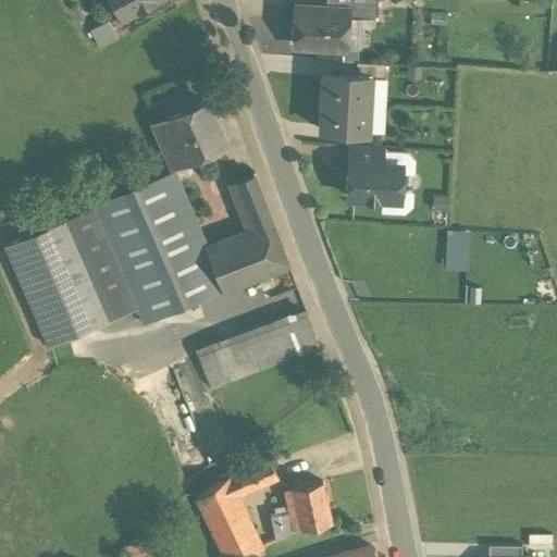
[(107,0),(121,25),(163,0),(107,0)]
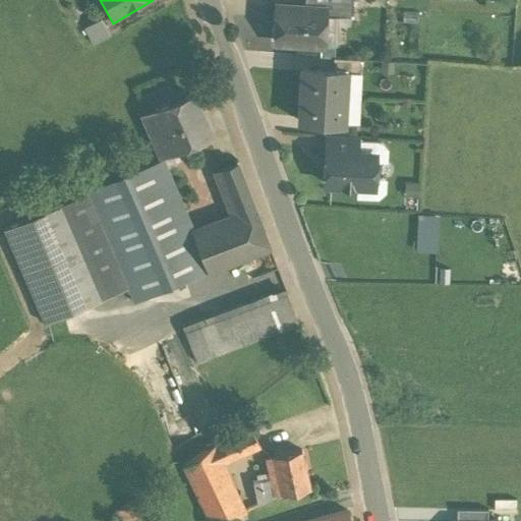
[(353,0),(304,0),(304,9),(324,10),(324,17),(352,19),(353,0)]
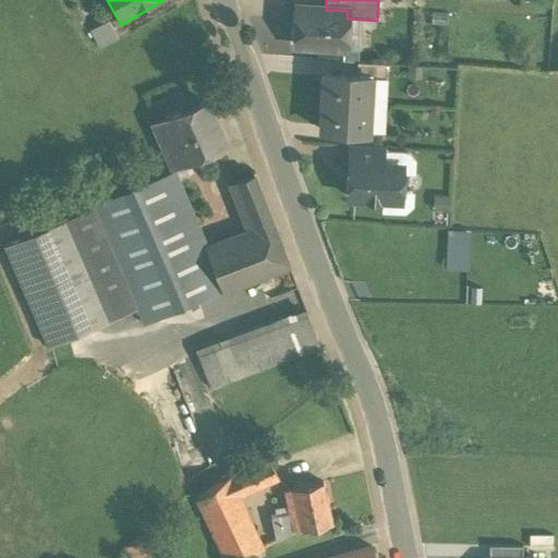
[(326,10),(296,9),(294,47),(344,49),(347,19),(347,11),(326,10)]
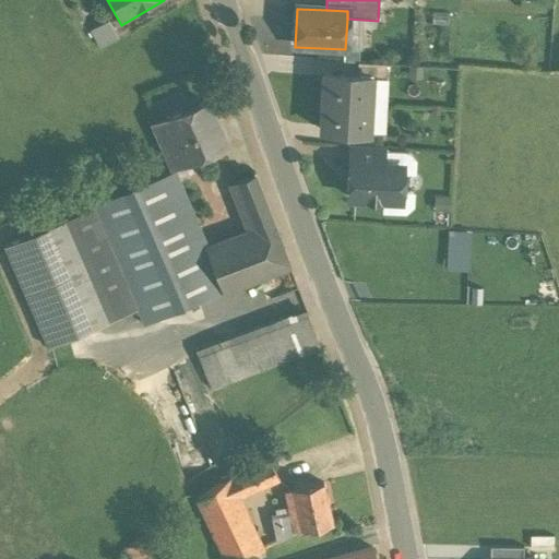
[(108,24),(91,34),(100,51),(118,42),(108,24)]
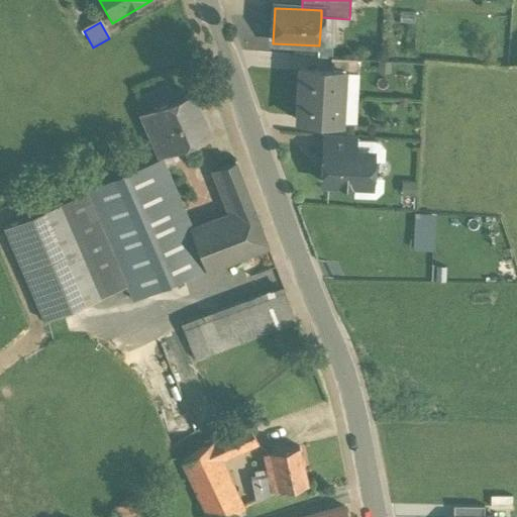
[(357,59),(331,58),(331,70),(345,71),(345,73),(357,74),(357,59)]
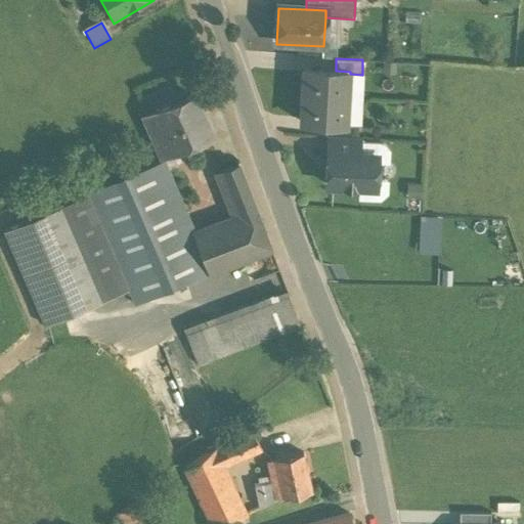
[(336,71),(304,69),(301,122),(332,124),(347,125),(347,123),(350,74),(350,72),(336,71)]
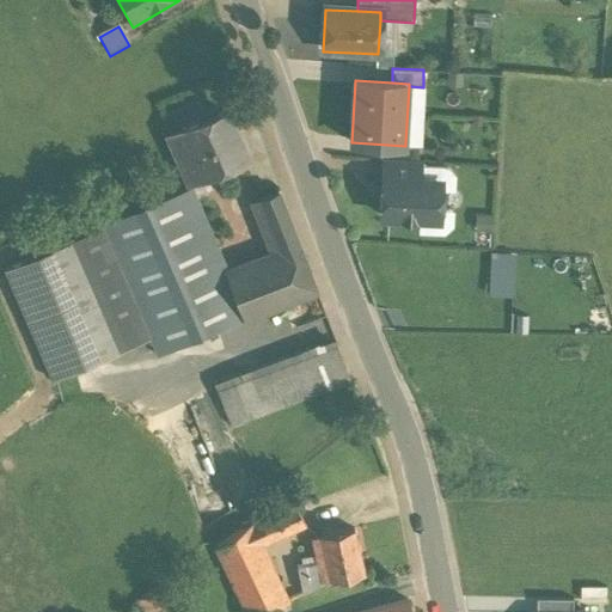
[(227,117),(170,141),(189,184),(246,160),(227,117)]
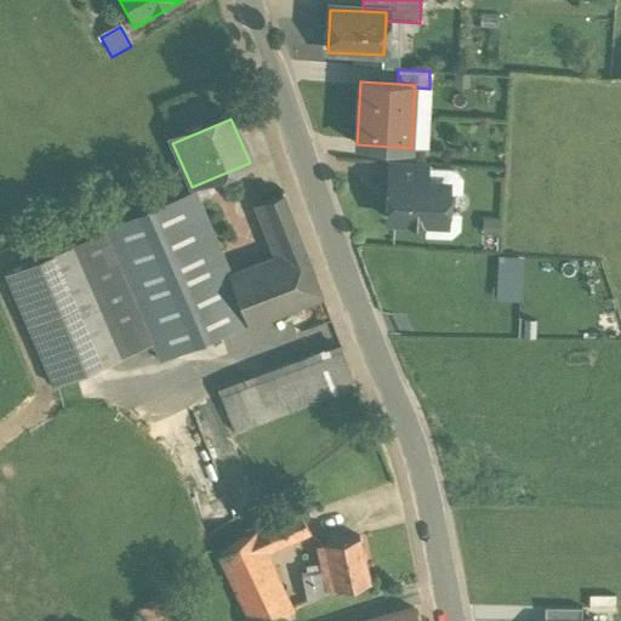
[(426,147),(411,146),(411,148),(393,147),(392,161),(426,163),(426,147)]
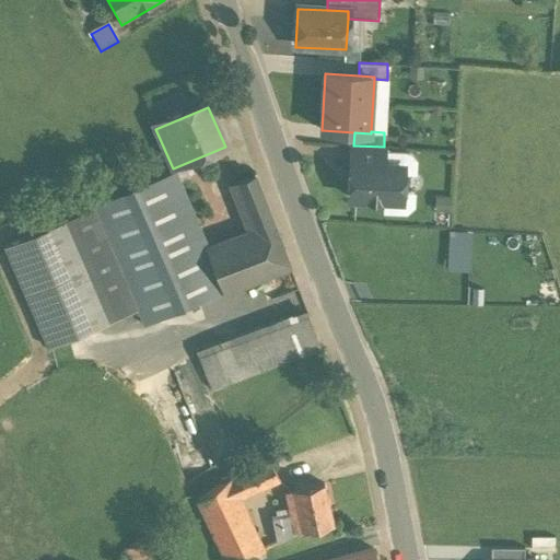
[(384,147),(353,146),(352,162),(356,164),(384,165),(384,164),(385,147),(384,147)]
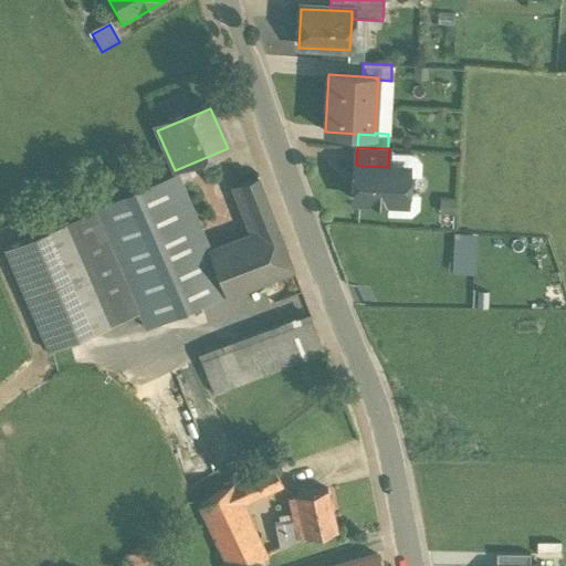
[(388,167),(359,166),(358,182),(354,182),(354,201),(407,203),(408,167),(388,166),(388,167)]
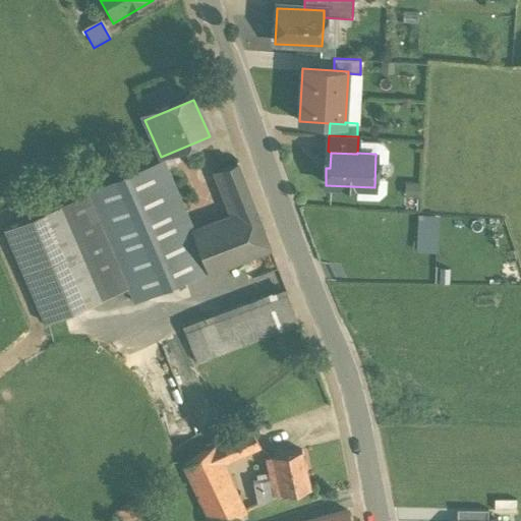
[(164,164),(60,208),(101,301),(127,290),(133,305),(209,274),(194,235),(175,191),(164,164)]
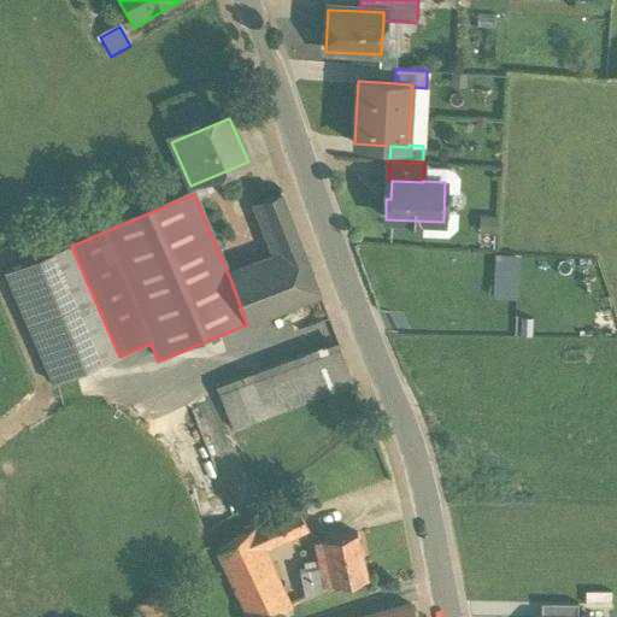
[(301,250),(280,194),(260,203),(283,257),(301,250)]
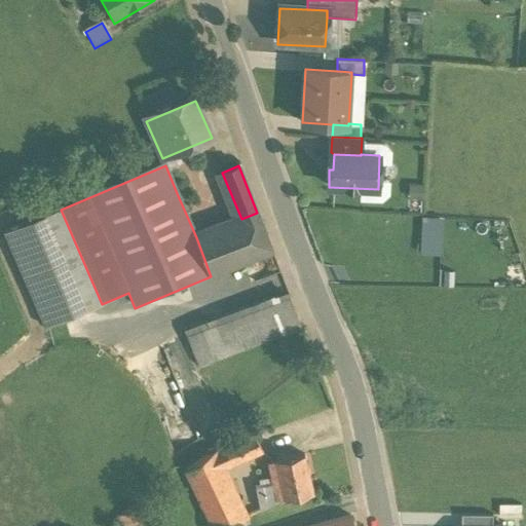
[(61,210),(4,233),(45,329),(102,304),(61,210)]
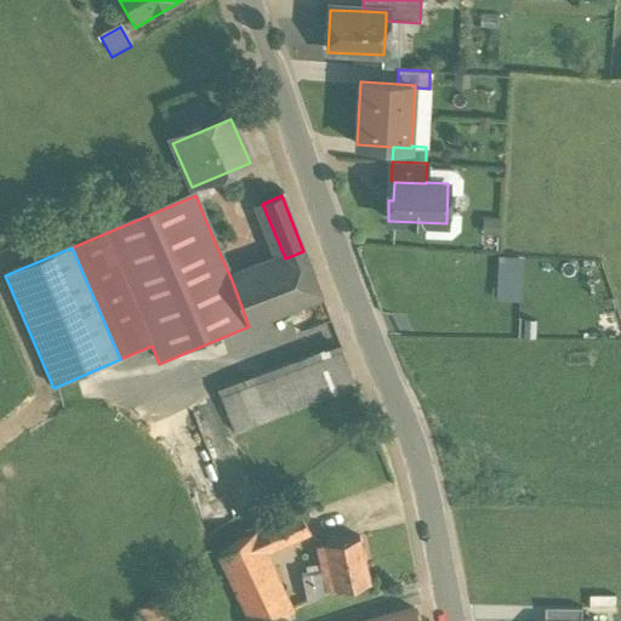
[(285,258),(232,280),(249,326),(320,296),(303,251),(285,258)]
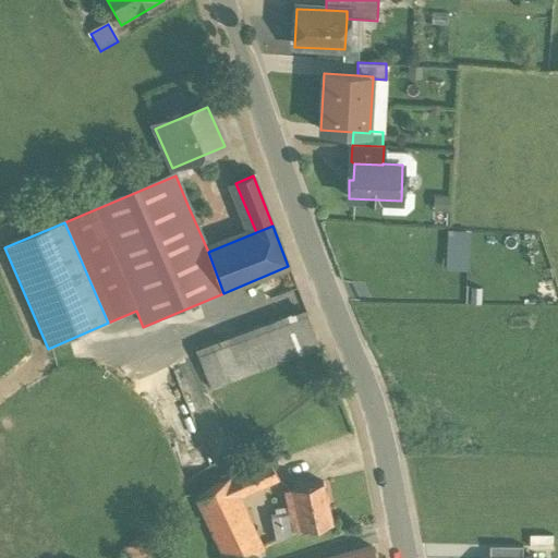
[(446,232),(445,266),(468,266),(469,233),(446,232)]
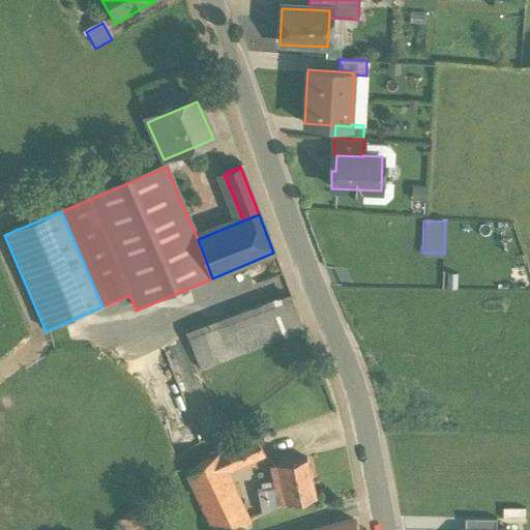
[(291,299),(188,341),(200,372),(282,339),(276,326),(298,318),(291,299)]
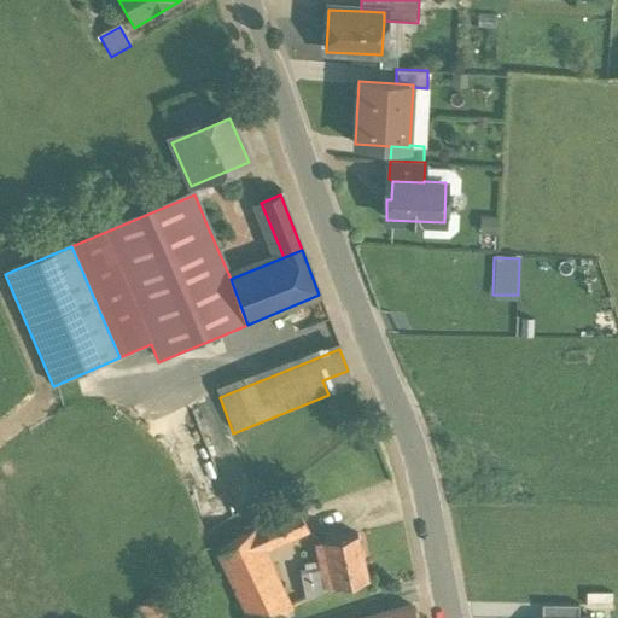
[(348,371),(322,380),(328,395),(354,385),(348,371)]
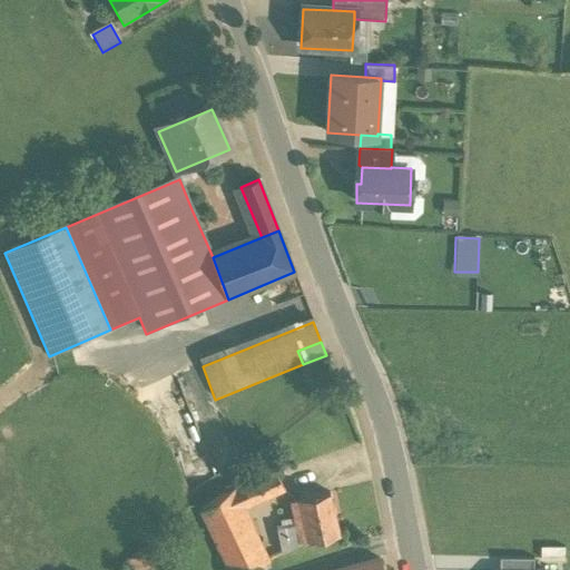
[(274,470),(233,489),(242,509),(284,489),(274,470)]
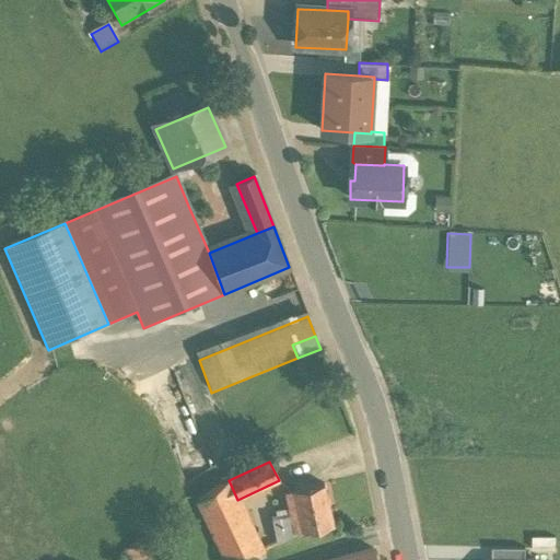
[(229,480),(198,502),(225,559),(246,559),(263,552),(237,500),(229,480)]
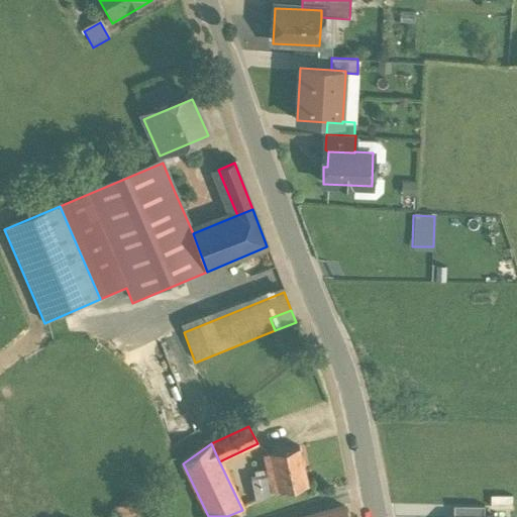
[(299,447),(270,454),(273,469),(278,492),(307,486),(299,447)]
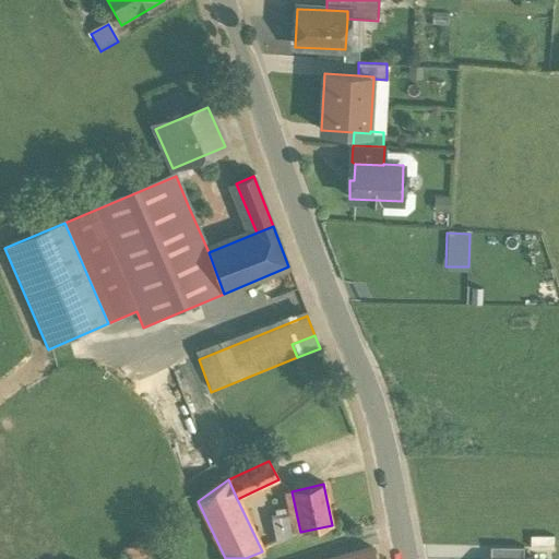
[(295,507),(277,511),(278,518),(271,520),(276,544),(300,532),(295,507)]
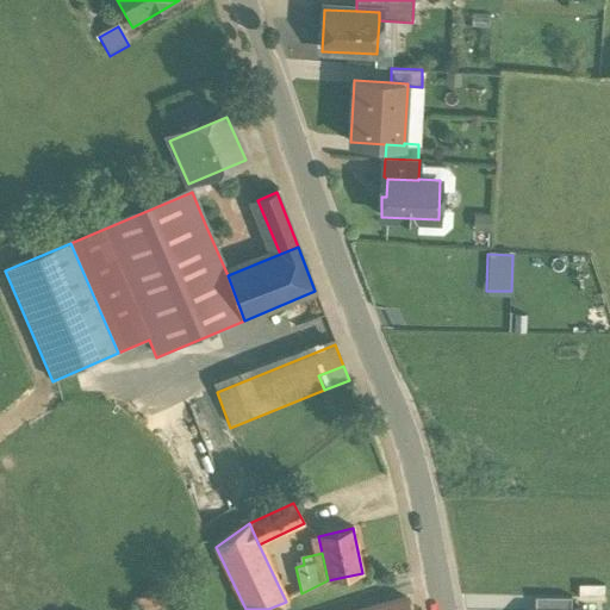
[(579,599),(603,599),(603,587),(579,587),(579,599)]
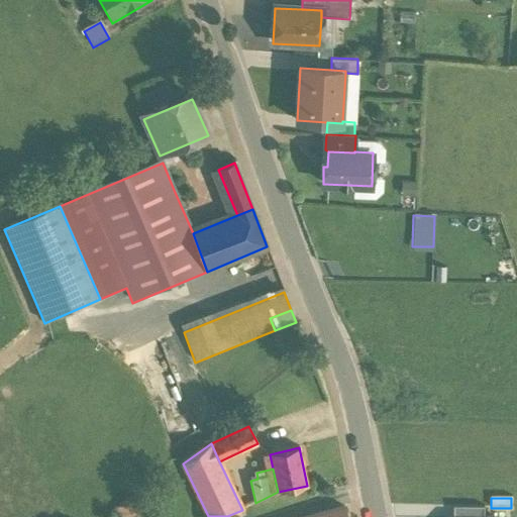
[(484,516),(485,506),(454,506),(453,516),(484,516)]
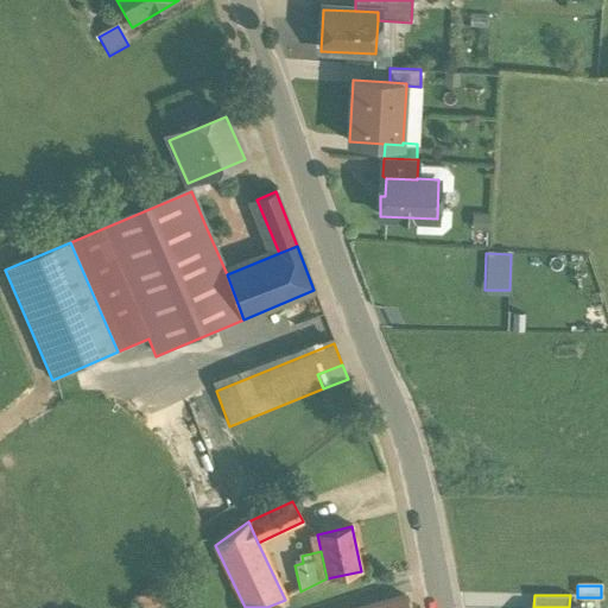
[(405,607),(404,597),(374,605),(365,607),(405,607)]
